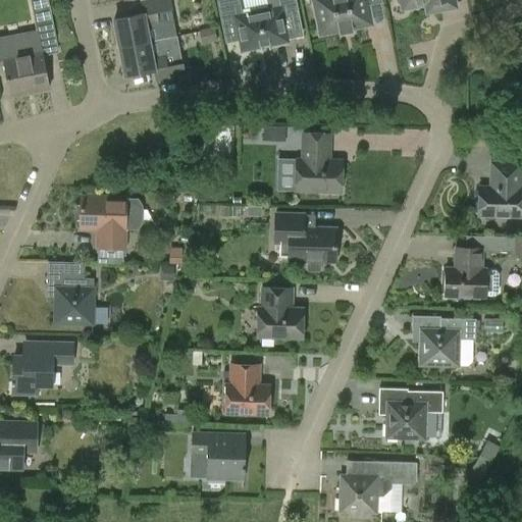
[(32,0),(37,27),(52,23),(48,0),(32,0)]
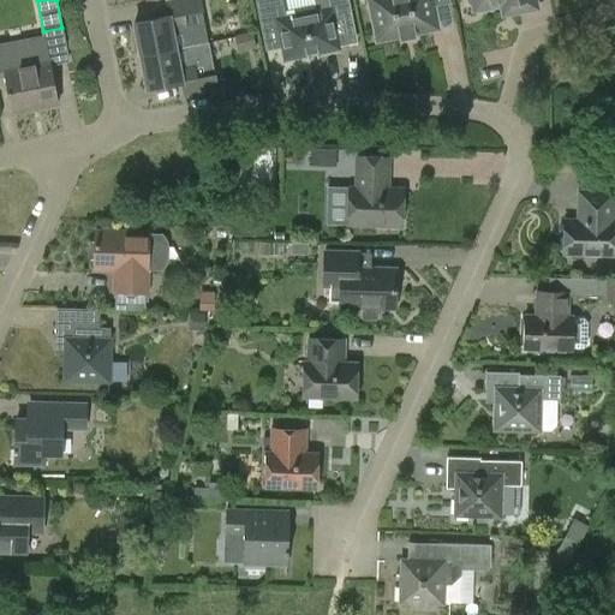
[(136,23),(142,57),(177,49),(174,34),(189,31),(185,15),(204,12),(201,0),(178,0),(167,3),(171,17),(136,23)]
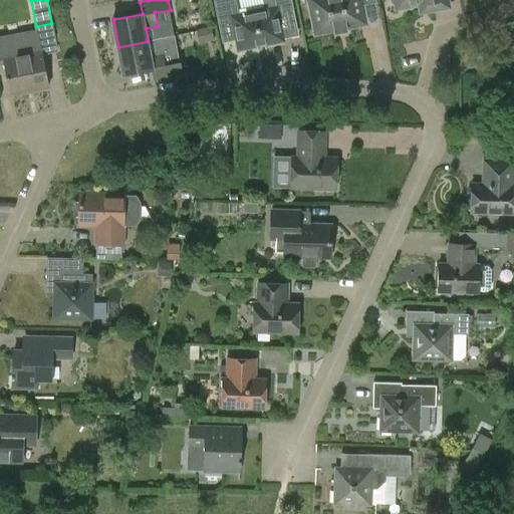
[(264,0),(266,9),(238,15),(235,0),(213,0),(222,42),(236,39),(238,50),(283,41),(278,16),(292,13),(289,0),(264,0)]
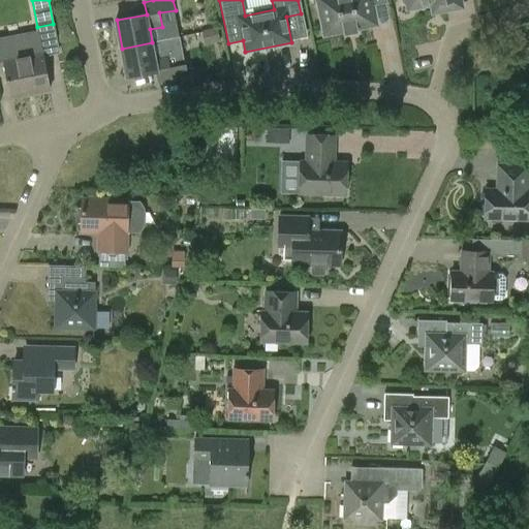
[(317,0),(324,35),(344,32),(345,34),(358,32),(356,29),(376,25),(372,5),(385,2),(384,0),(317,0)]
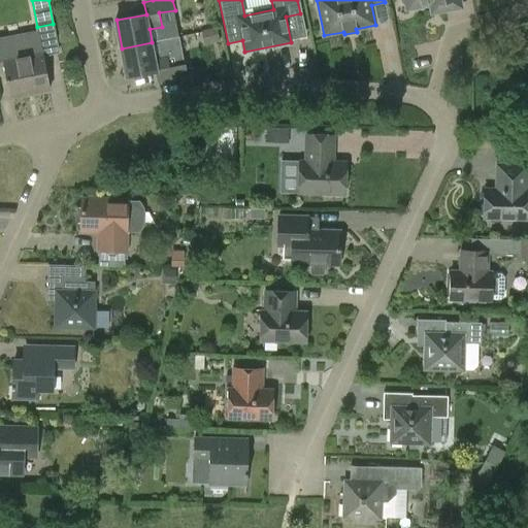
[(430,5),(432,13),(461,8),(459,0),(404,0),(407,10),(430,5)]
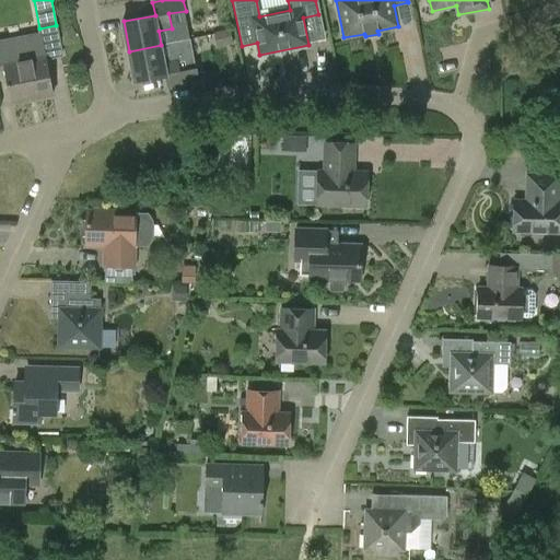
[(233,44),(230,30),(214,33),(218,47),(233,44)]
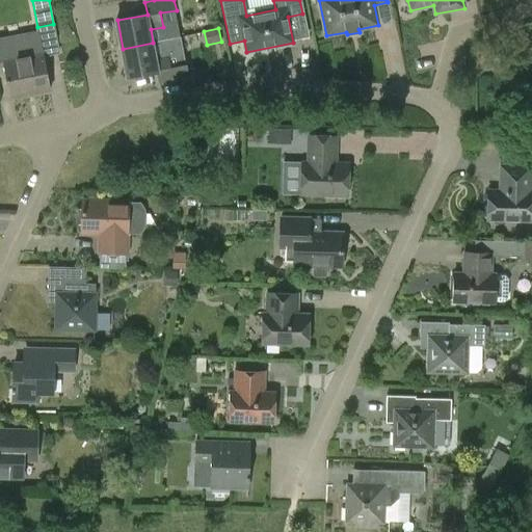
[(9,97),(50,89),(41,44),(38,31),(0,38),(0,70),(4,69),(9,97)]
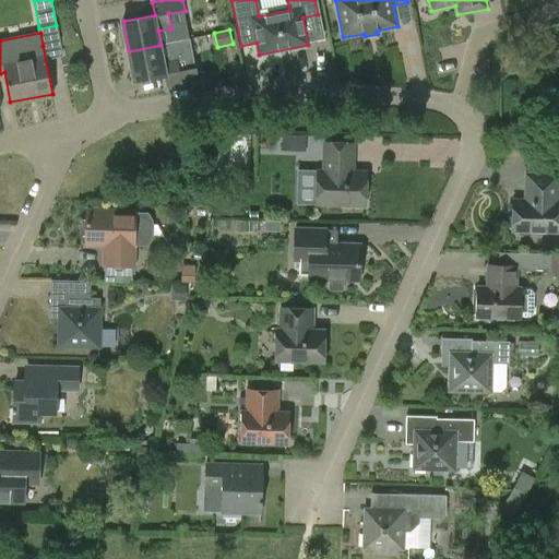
[(164,60),(161,45),(129,51),(134,82),(166,75),(168,88),(199,83),(197,69),(179,72),(177,58),(164,60)]
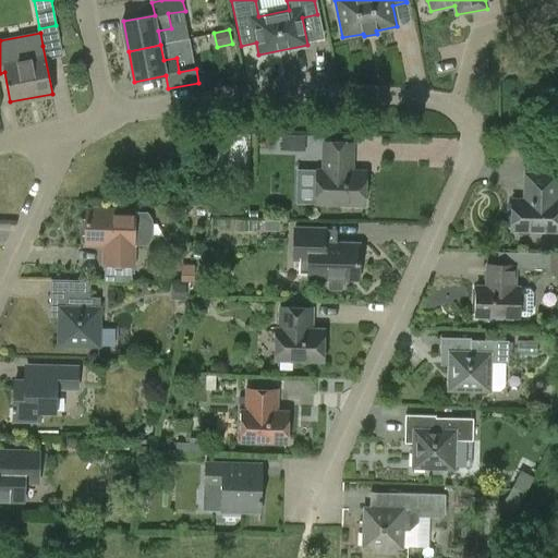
[(217,135),(217,143),(216,171),(249,172),(250,135),(217,135)]
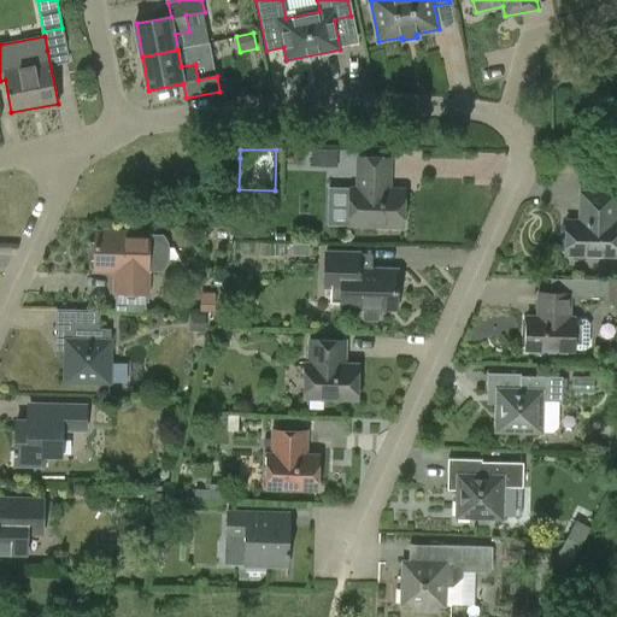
[(336,151),(312,151),(312,165),(336,165),(336,151)]
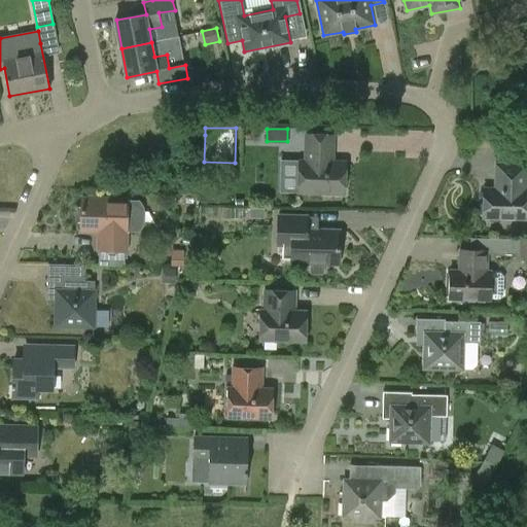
[(300,196),(346,198),(347,166),(329,166),(330,155),(335,155),(335,139),(308,138),(307,165),(301,165),(300,196)]
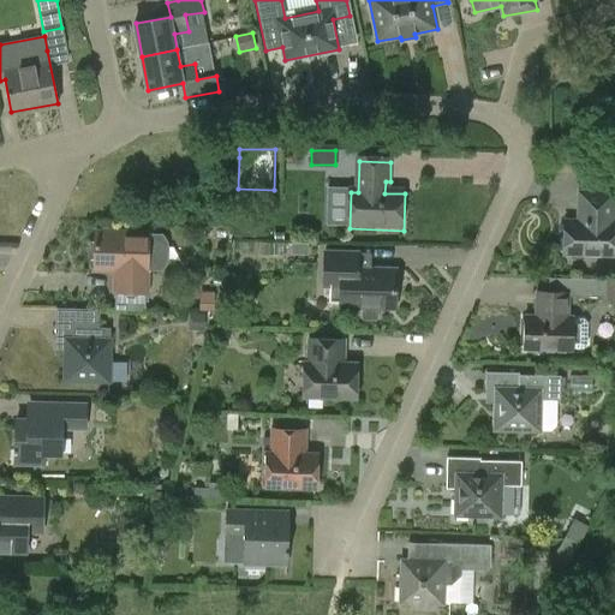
[(614,221),(611,222),(613,193),(579,192),(578,221),(566,221),(565,254),(614,255),(614,221)]
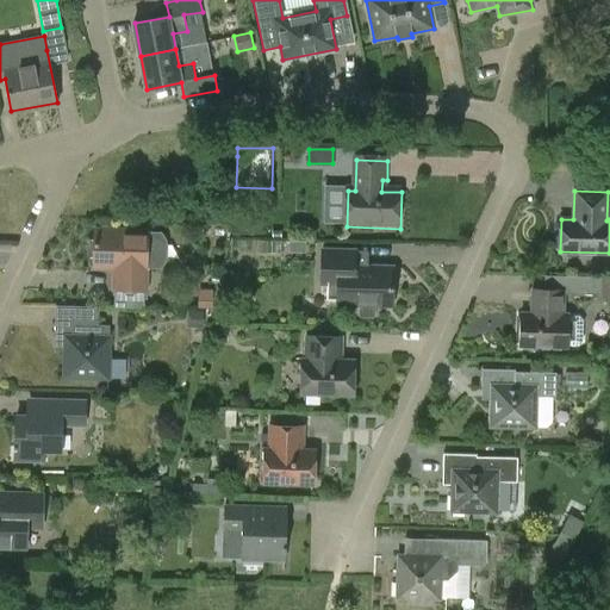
[(165,247),(161,234),(93,232),(93,267),(113,268),(113,291),(143,291),(143,269),(160,271),(165,257),(165,247)]
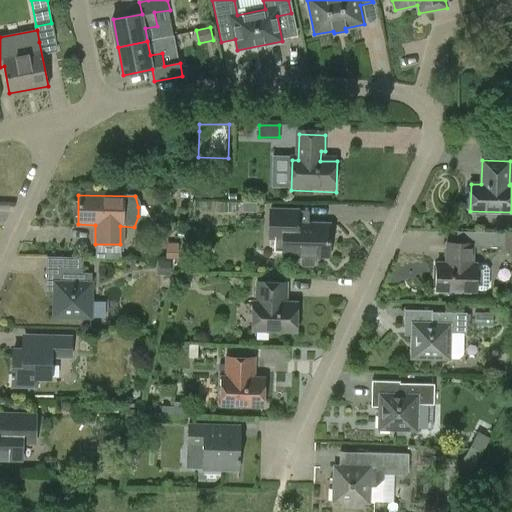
[(254,203),(241,203),(241,211),(254,211),(254,203)]
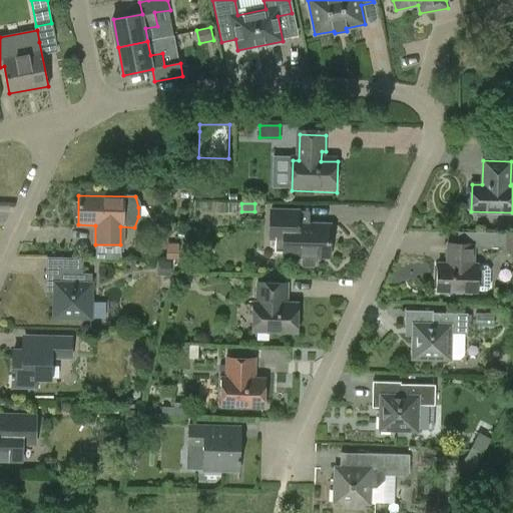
[(330,225),(298,224),(298,211),(272,211),(272,239),(284,239),(283,257),(302,257),(302,266),(304,268),(314,268),(316,267),(316,257),(330,258),(330,225)]
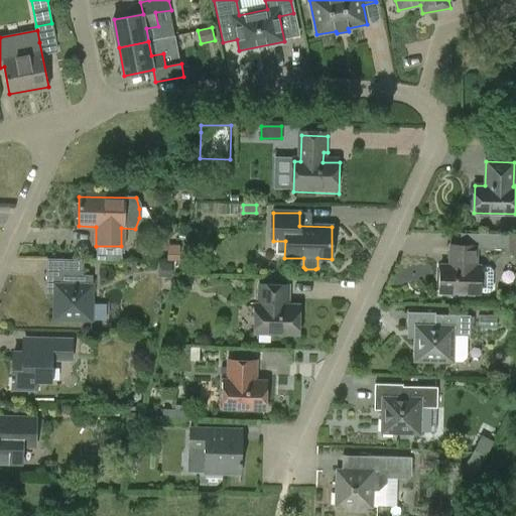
[(515,235),(505,235),(505,251),(515,251),(515,235)]
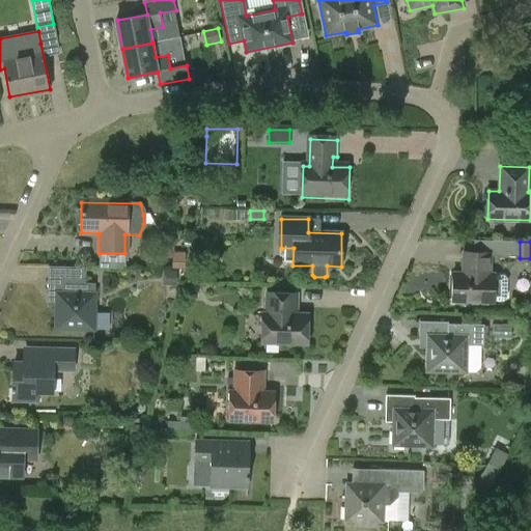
[(184,253),(172,253),(172,268),(184,268),(184,253)]
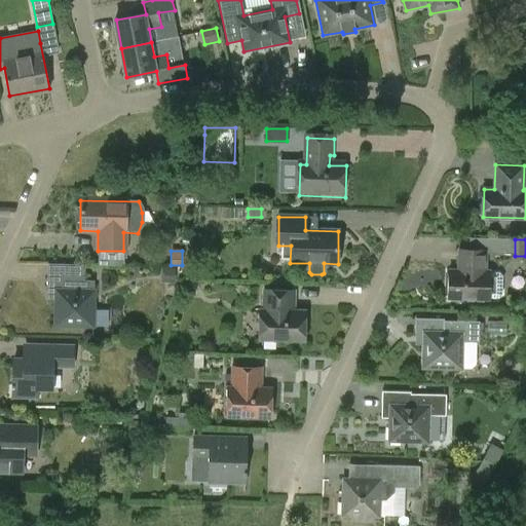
[(448,299),(488,300),(488,299),(498,299),(502,295),(502,276),(499,272),(488,271),(489,271),(485,269),(485,251),(458,251),(457,270),(449,270),(448,299)]
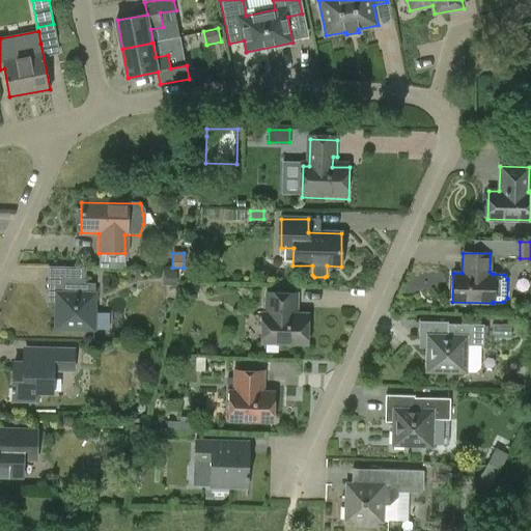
[(176,272),(165,272),(165,284),(176,284),(176,272)]
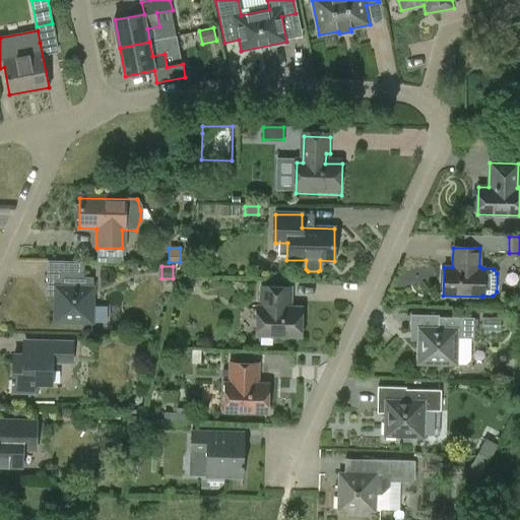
[(82,277),(82,274),(47,273),(47,288),(54,288),(54,322),(91,323),(91,278),(82,277)]
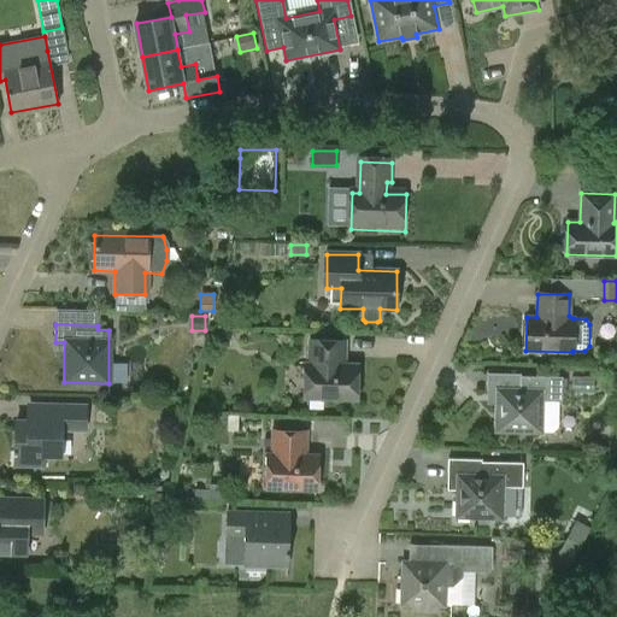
[(228,330),(216,329),(215,341),(227,342),(228,330)]
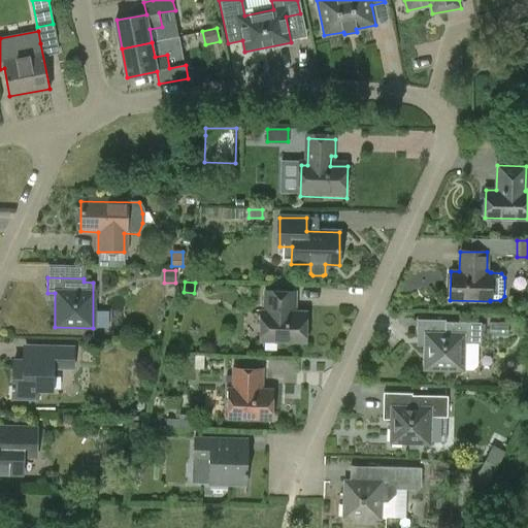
[(260,341),(305,341),(305,312),(294,312),(294,291),(264,291),(264,311),(260,311),(260,341)]
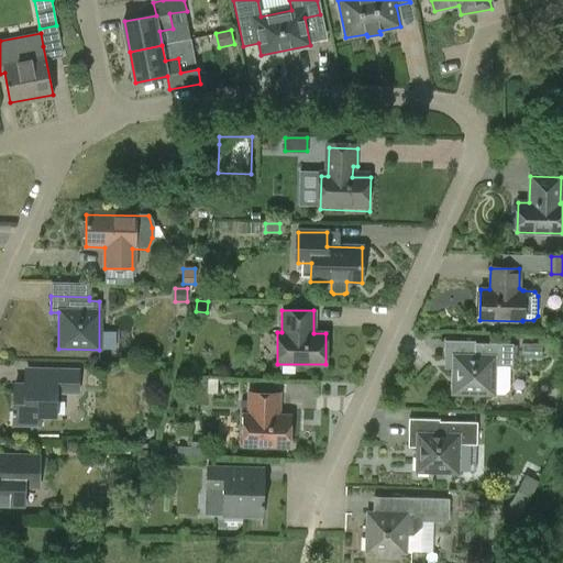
[(508,373),(494,372),(494,366),(512,367),(514,345),(476,344),(475,357),(454,356),(453,393),(504,395),(508,390),(508,373)]
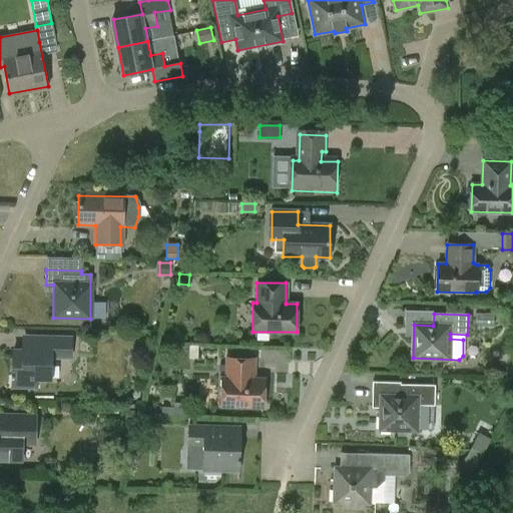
[(495,328),(495,314),(476,314),(476,328),(495,328)]
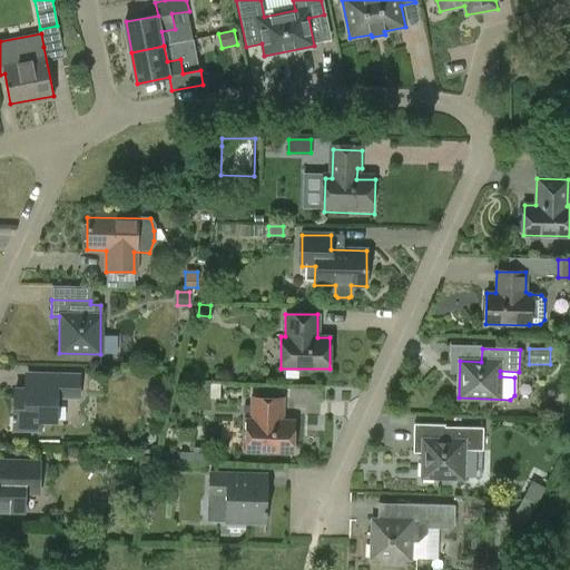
[(56,397),(77,399),(77,379),(47,377),(47,390),(13,389),(12,431),(39,432),(39,423),(56,423),(56,397)]
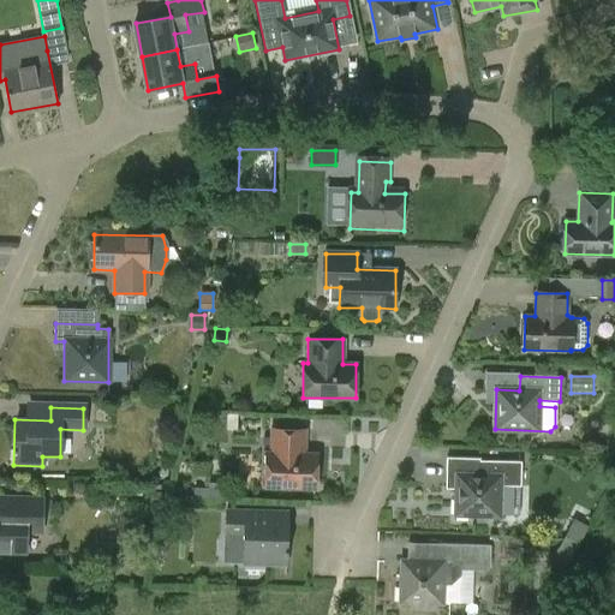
[(264,488),(315,488),(316,455),(303,455),(304,431),(272,430),(270,459),(266,459),(264,488)]
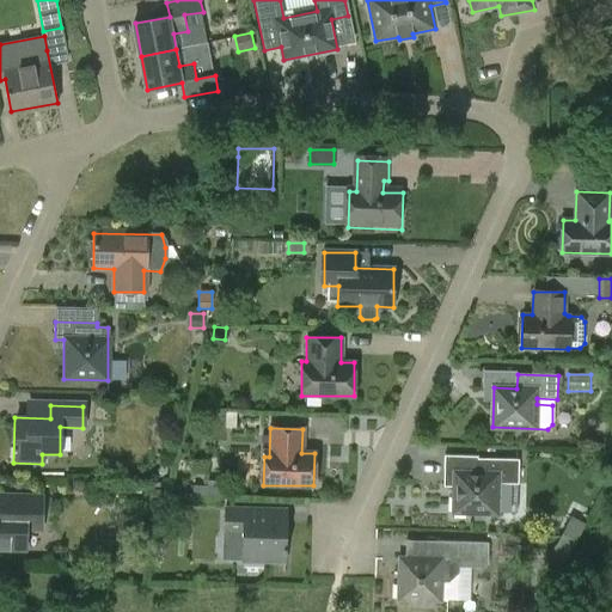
[(445,457),(445,472),(454,472),(453,513),(497,513),(497,484),(519,484),(519,460),(478,460),(478,457),(445,457)]
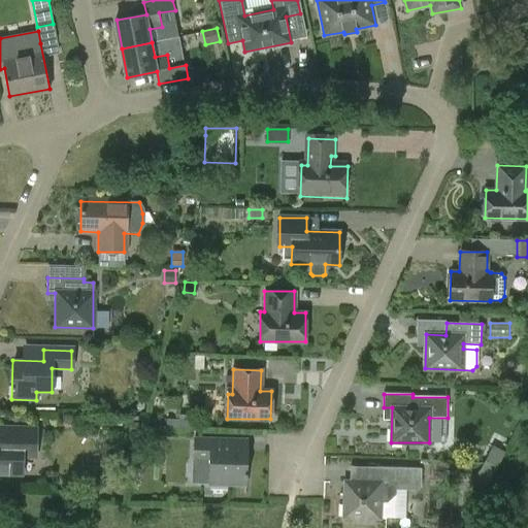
[(22,458),(35,458),(36,429),(9,429),(9,442),(0,442),(0,475),(21,476),(22,458)]
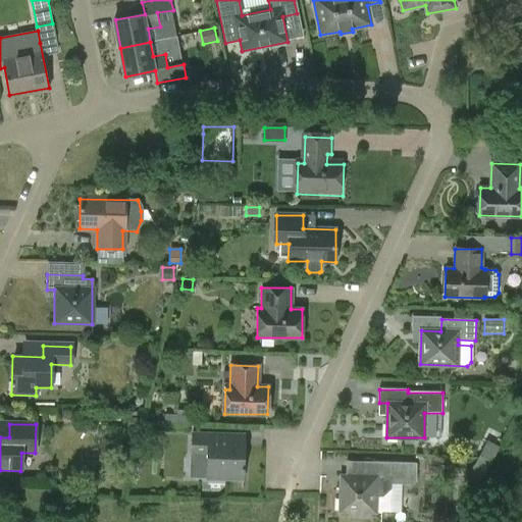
[(192,433),(192,456),(191,477),(206,477),(206,479),(242,481),(243,447),(231,447),(232,434),(209,434),(192,433)]
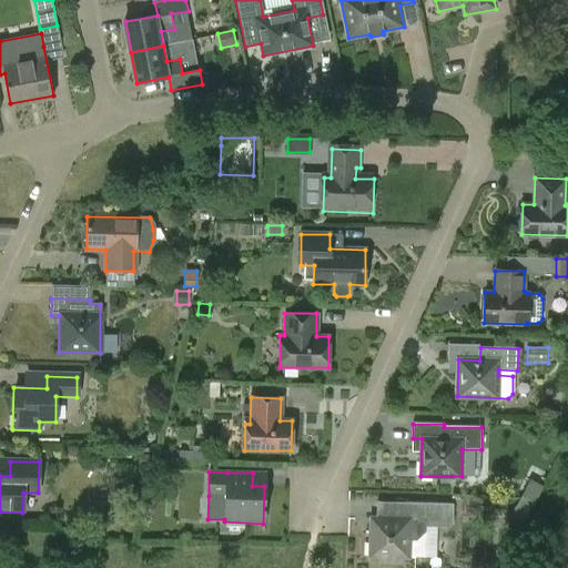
[(534,506),(544,487),(529,479),(520,499),(534,506)]
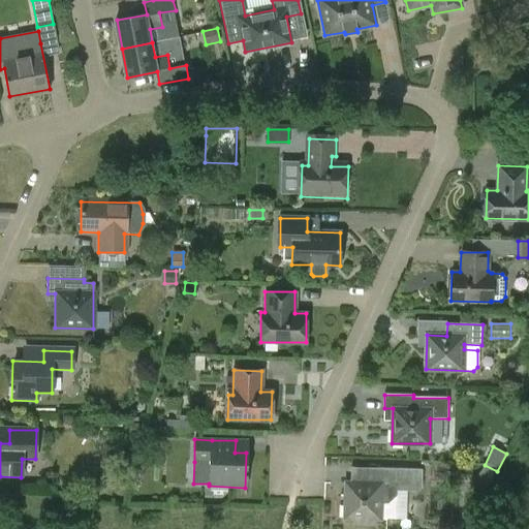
[(497,471),(485,465),(475,483),(489,489),(497,471)]
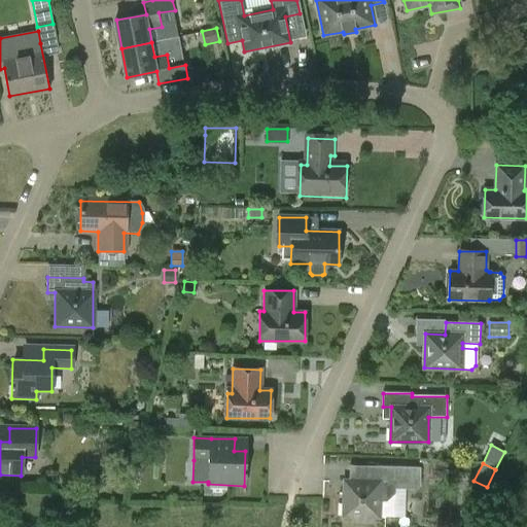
[(374,517),(378,518),(378,516),(393,517),(394,488),(414,489),(418,486),(418,467),(350,465),(349,493),(344,493),(344,516),(353,516),(353,522),(373,522),(374,517)]
